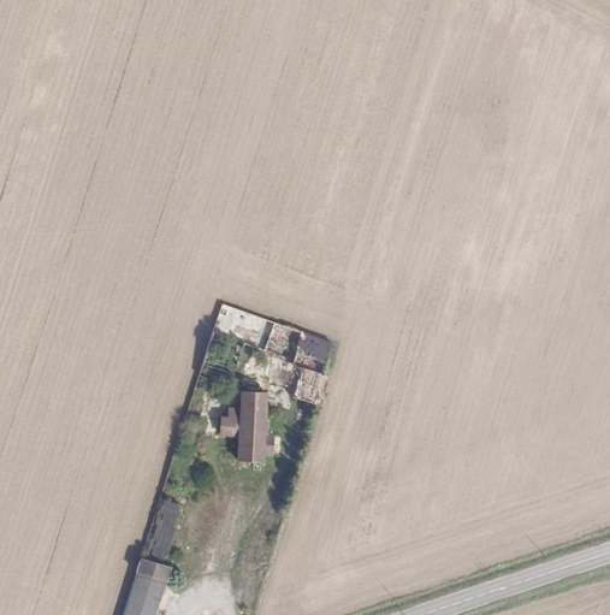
[(273,323),(225,302),(219,319),(267,338),(273,323)]
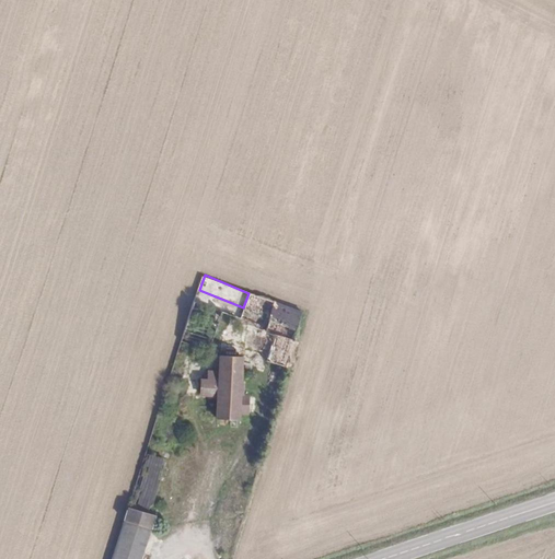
[(207,314),(212,299),(200,293),(193,313),(198,315),(200,312),(207,314)]
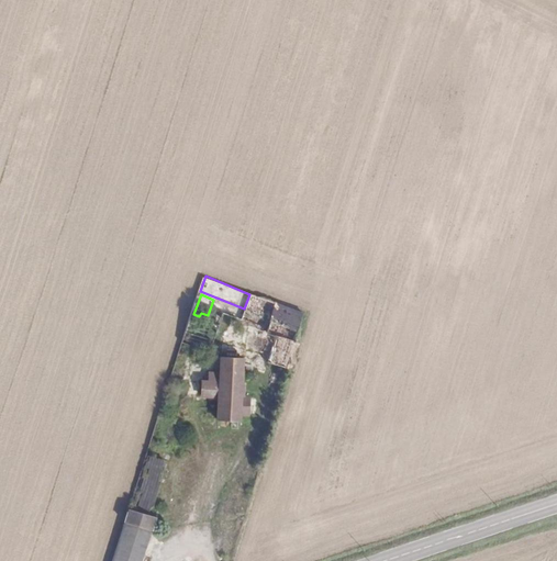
[(269,317),(275,306),(289,313),(290,310),(249,294),(244,309),(240,318),(271,331),(274,332),(278,321),(269,317)]
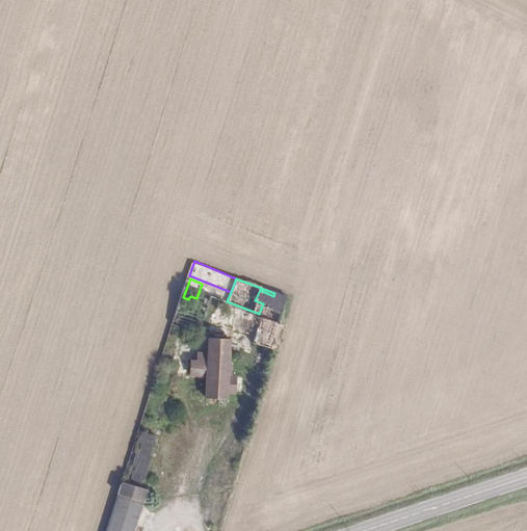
[(281,311),(285,298),(274,293),(273,296),(260,290),(255,300),(263,303),(281,311)]
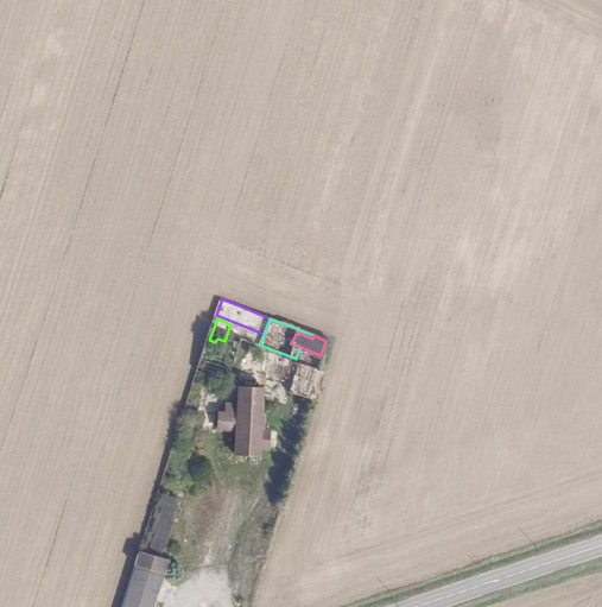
[(305,400),(316,364),(296,359),(293,358),(286,387),(296,390),(295,397),(305,400)]
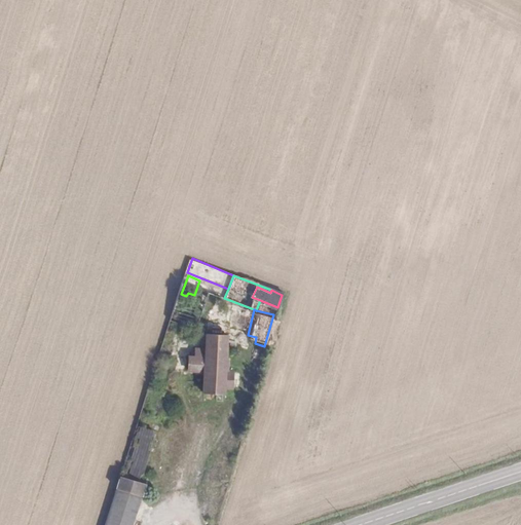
[(193,367),(194,354),(205,353),(205,332),(206,323),(193,323),(192,330),(168,329),(160,350),(148,395),(161,399),(164,388),(168,389),(173,371),(203,372),(203,369),(193,367)]
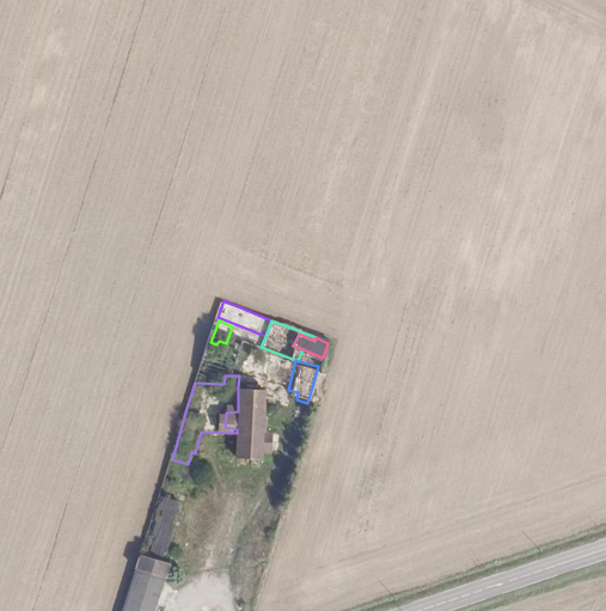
[(265,428),(265,411),(264,411),(265,386),(238,386),(238,411),(226,413),(225,427),(237,429),(237,433),(236,454),(262,456),(262,447),(262,428),(265,428)]
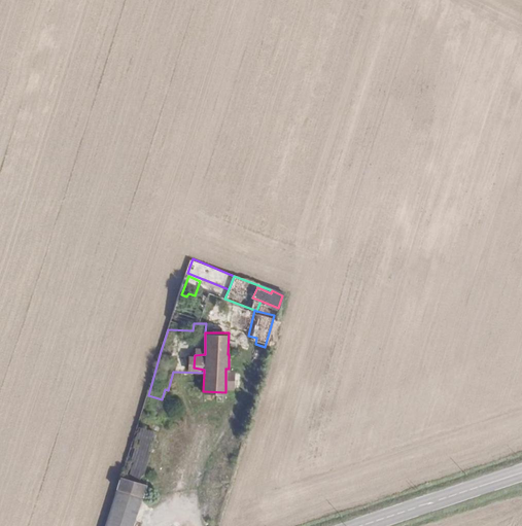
[(237,355),(238,334),(229,332),(228,354),(229,354),(237,355)]
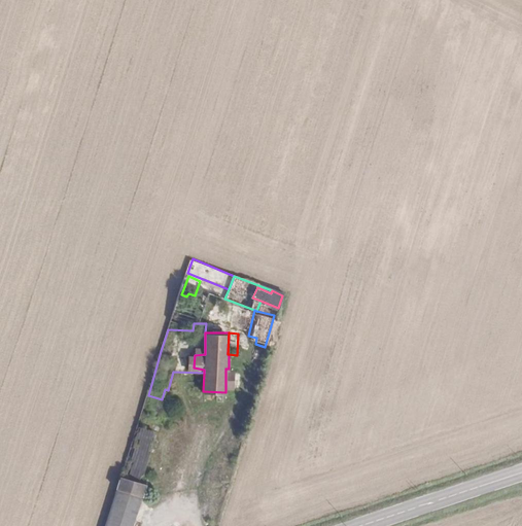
[(236,385),(237,370),(229,369),(225,369),(225,385),(236,385)]
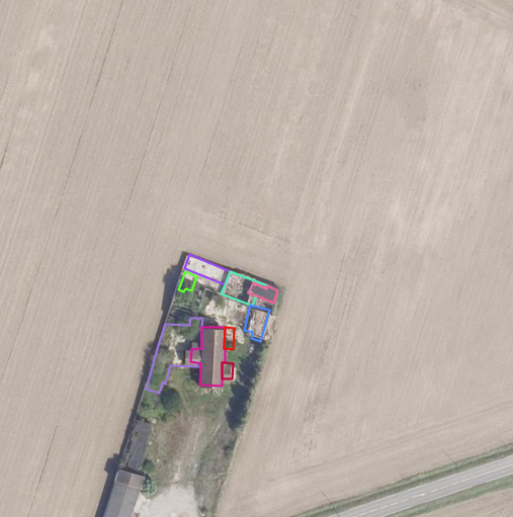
[(199,384),(200,366),(170,365),(165,383),(199,392),(199,384)]
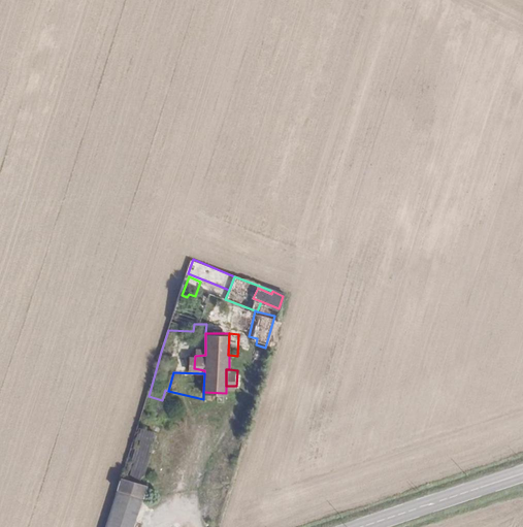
[(142,480),(162,400),(149,396),(128,475),(142,480)]
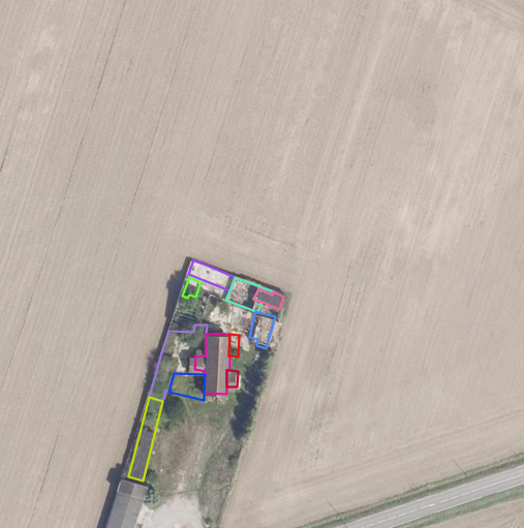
[(145,495),(148,482),(143,480),(128,476),(125,475),(122,489),(145,495)]
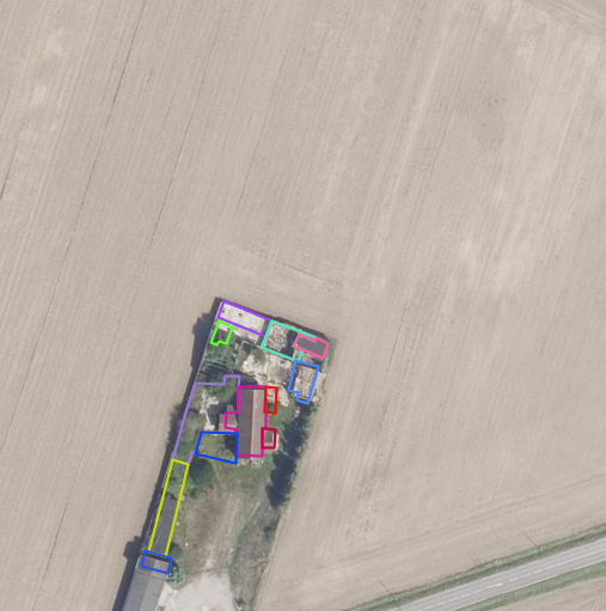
[(157,610),(167,573),(141,566),(129,610),(157,610)]
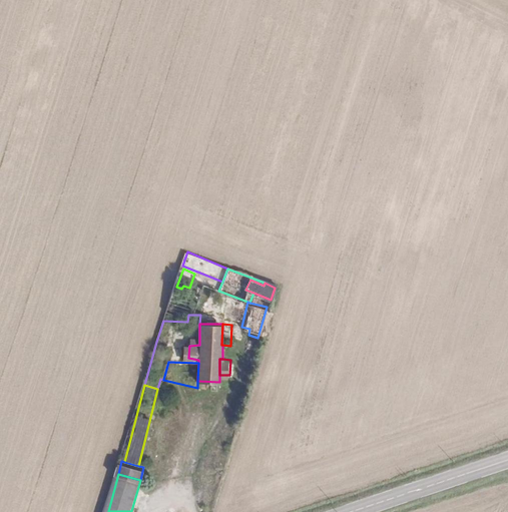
All buildings are outlined.
